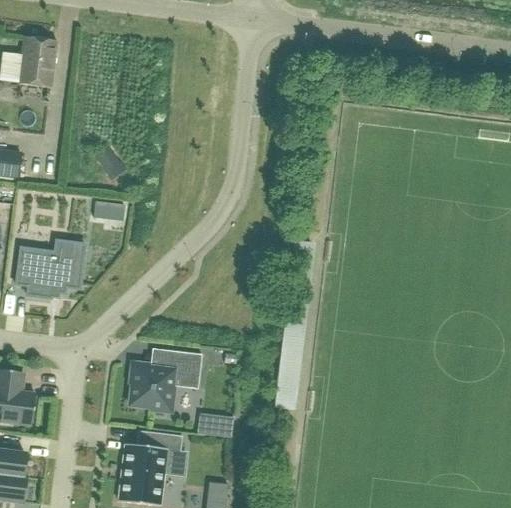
[(52,86),(58,40),(24,35),(19,82),(52,86)]
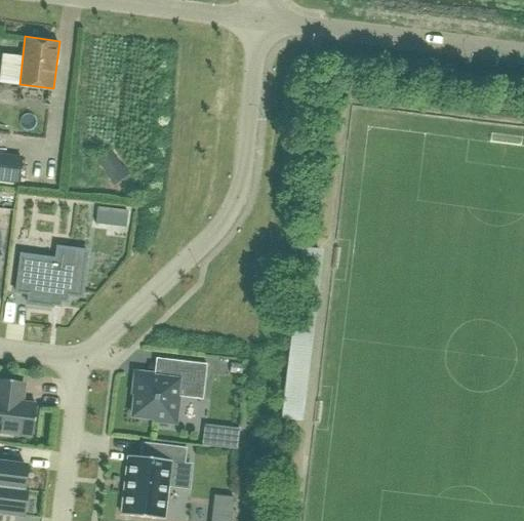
[(106,151),(121,164),(128,157),(113,143),(106,151)]
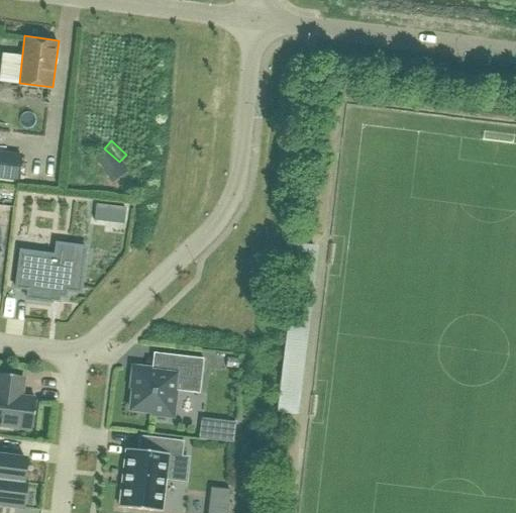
[(0,150),(0,175),(18,178),(21,154),(0,150)]
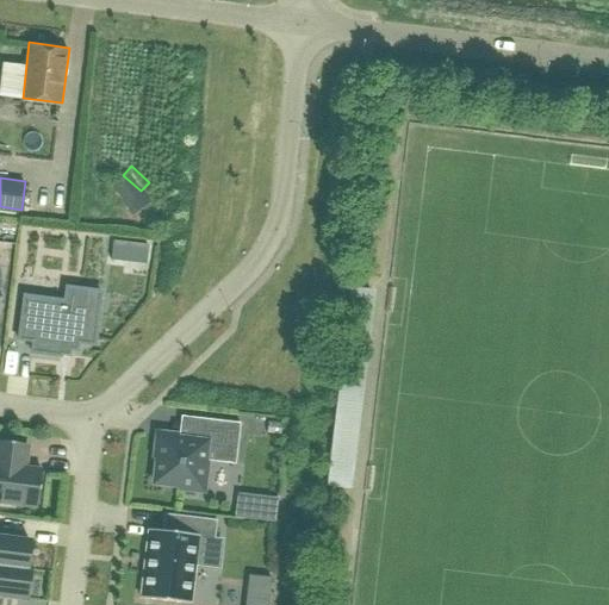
[(150,199),(143,191),(128,203),(135,212),(150,199)]
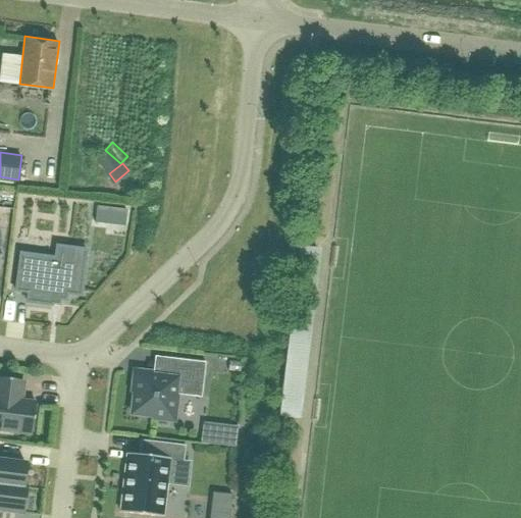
[(106,221),(108,205),(97,203),(95,219),(106,221)]
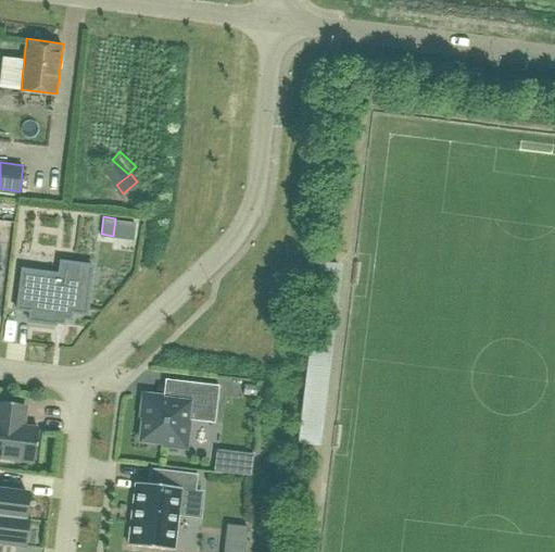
[(86,312),(92,264),(61,260),(60,273),(23,267),(17,308),(30,309),(29,320),(57,323),(57,315),(71,317),(72,310),(86,312)]
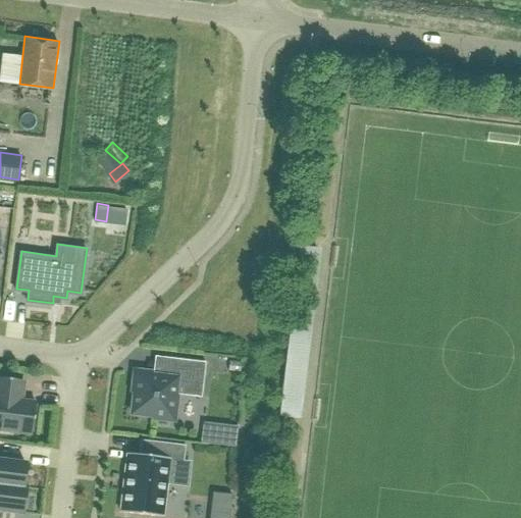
[(173,416),(175,392),(202,395),(206,360),(155,354),(155,355),(168,357),(166,374),(137,371),(133,412),(173,416)]
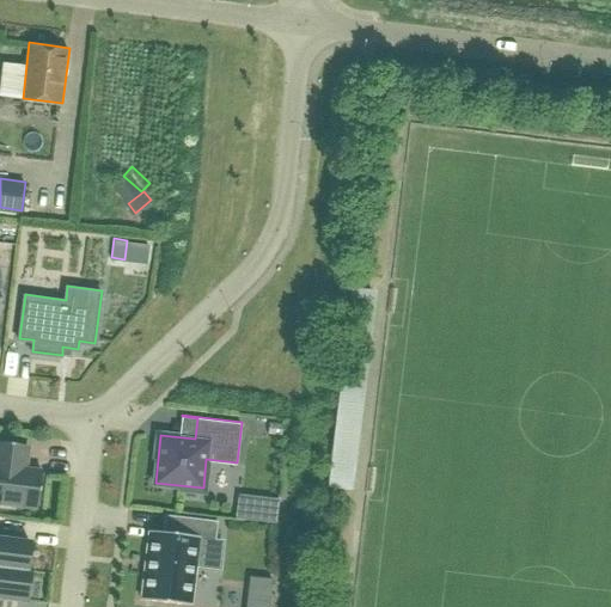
[(38,506),(43,471),(25,468),(29,445),(0,440),(0,506),(13,507),(13,502),(38,506)]
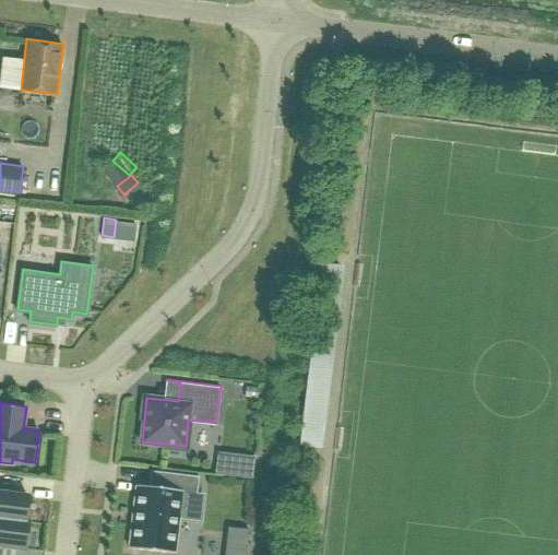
[(252,458),(233,456),(230,473),(251,475),(252,458)]
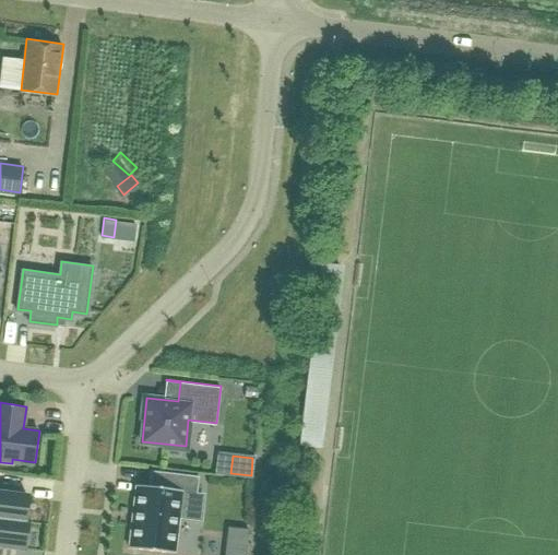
[(182,489),(197,492),(199,475),(152,469),(150,484),(137,483),(129,545),(176,551),(182,489)]
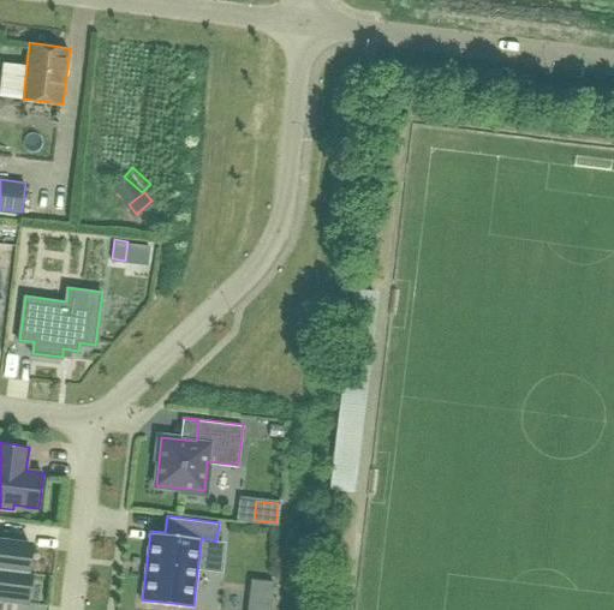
[(28,570),(31,543),(0,539),(0,568),(28,572),(28,570)]
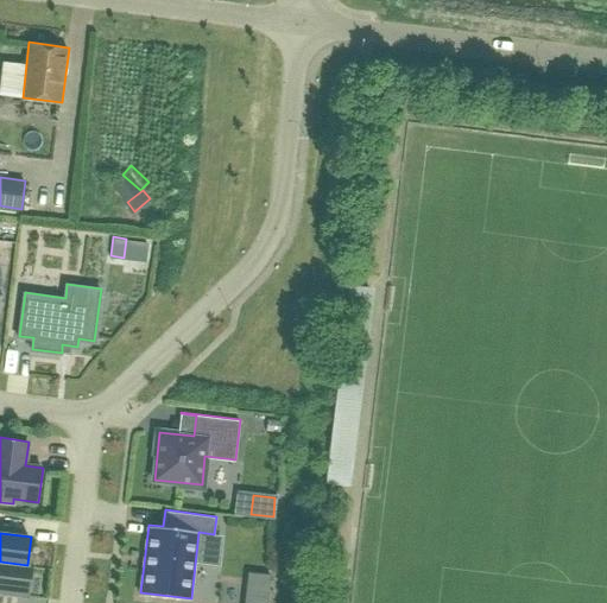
[(0,562),(0,590),(27,594),(31,565),(27,564),(27,565),(0,562)]
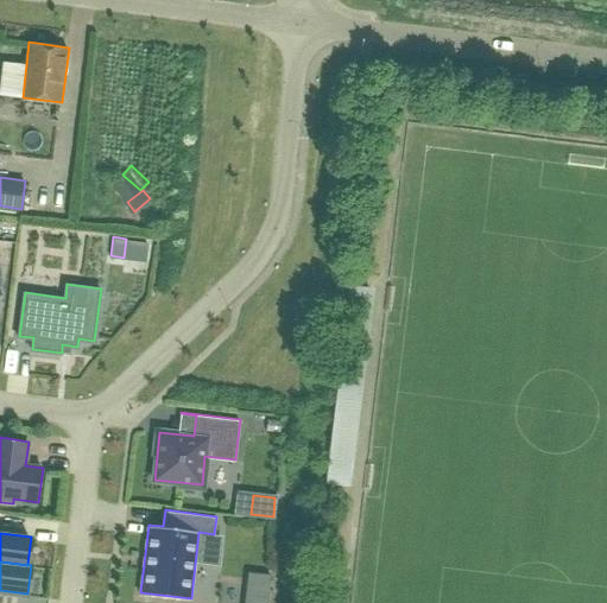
[(252,572),(248,602),(267,602),(271,573),(252,572)]
